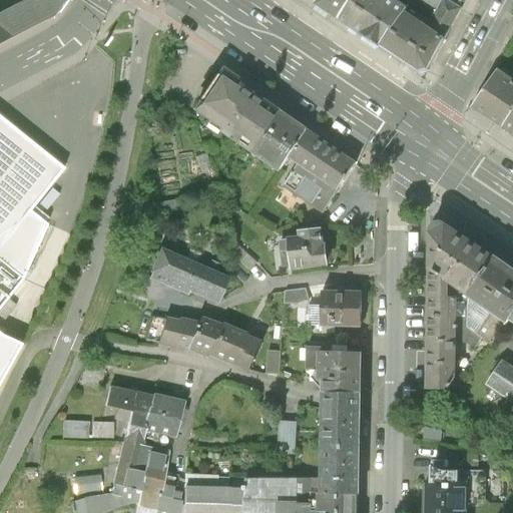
[(53,0),(15,0),(0,8),(0,10),(22,27),(57,10),(60,5),(53,0)]
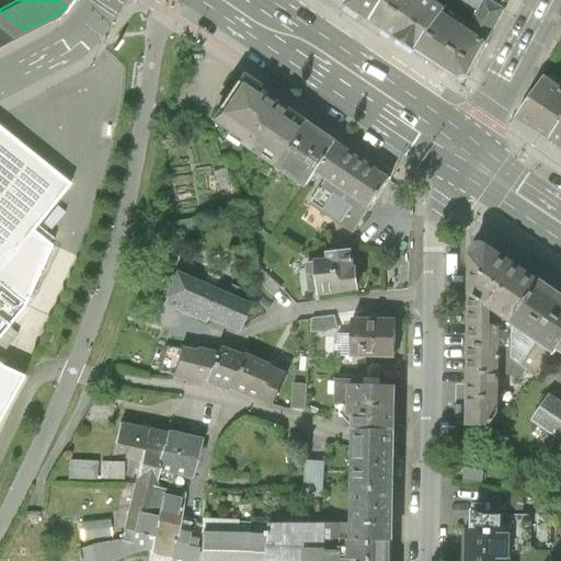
[(351,0),(348,4),(373,22),(388,0),(351,0)]
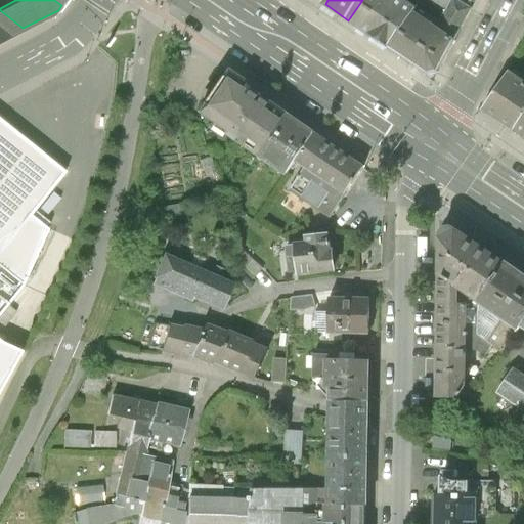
[(401,0),(362,0),(348,20),(388,47),(411,13),(415,8),(401,0)]
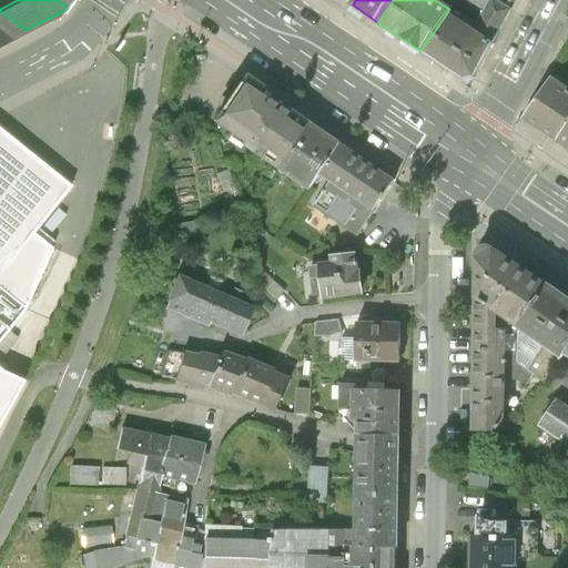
[(492,0),(510,10),(516,0),(456,0),(454,4),(480,21),(492,0)]
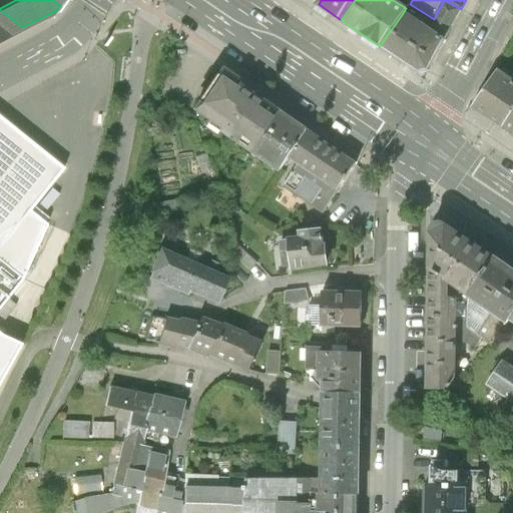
[(444,0),(434,19),(429,30),(444,40),(461,9),(444,0)]
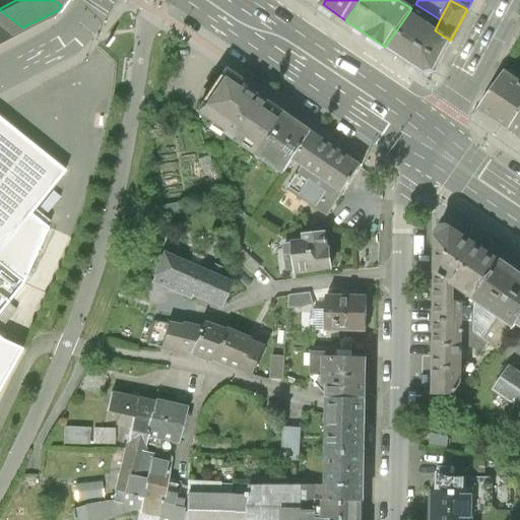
[(0,39),(22,27),(0,10),(0,39)]
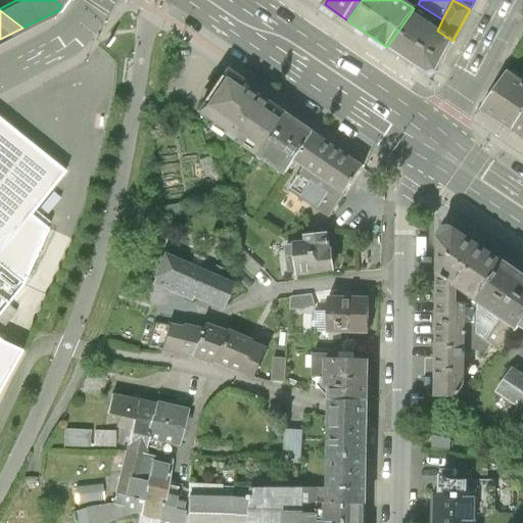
[(437,31),(411,13),(387,47),(428,73),(436,72),(453,41),(437,31)]
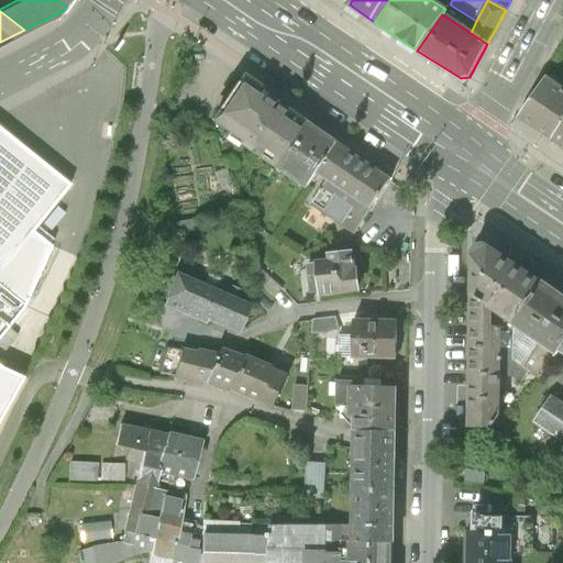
[(516,111),(550,134),(562,114),(562,81),(545,69),(516,111)]
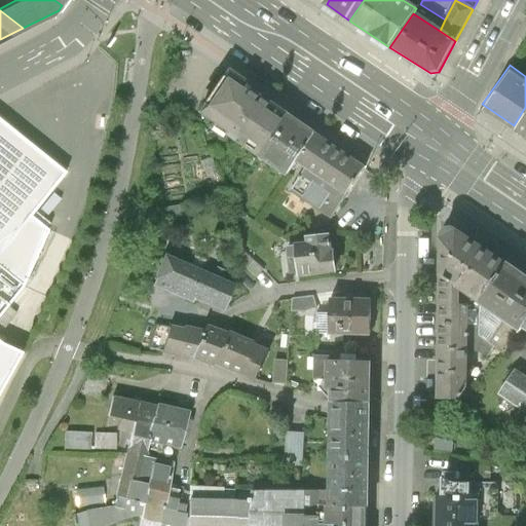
[(290,113),(225,70),(195,114),(259,157),(290,113)]
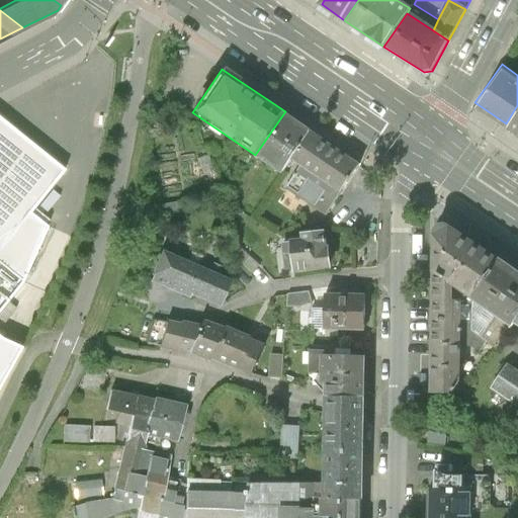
[(517,105),(506,123),(517,132),(517,105)]
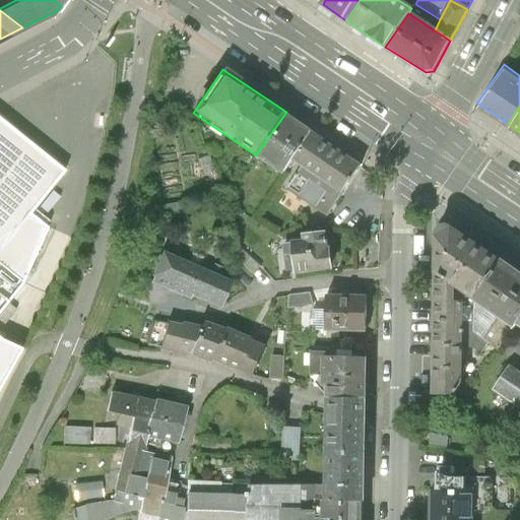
[(313,130),(286,112),(256,155),(283,174),(294,159),(313,130)]
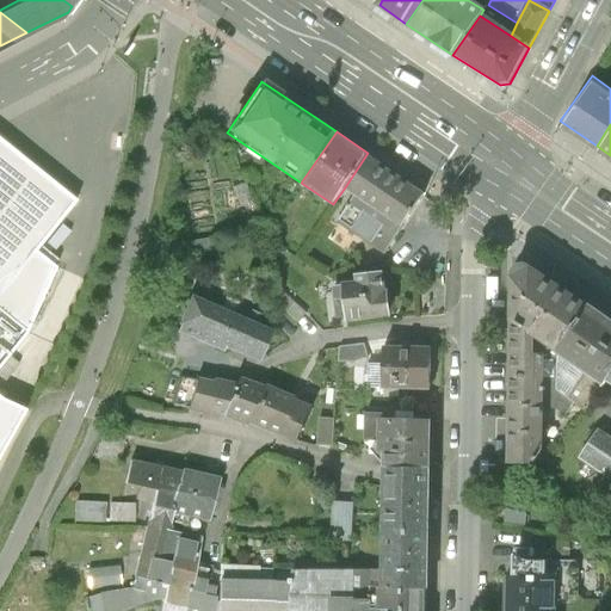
[(34,254),(75,205),(0,144),(0,344),(10,351),(30,331),(56,270),(34,254)]
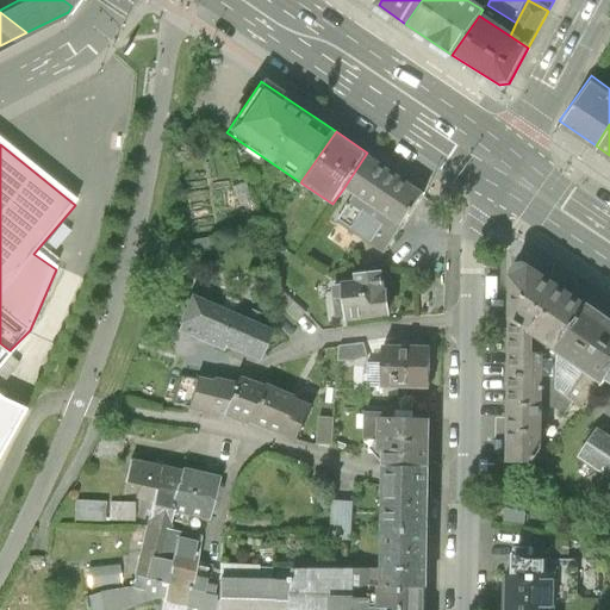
[(427,193),(367,153),(344,187),(356,195),(403,226),(427,193)]
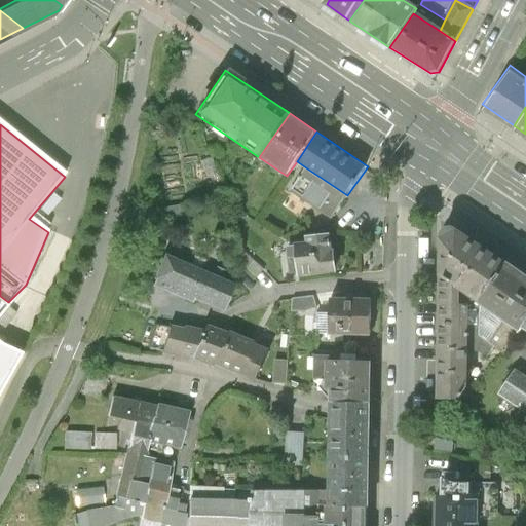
[(347,195),(307,168),(291,192),(332,219),(347,195)]
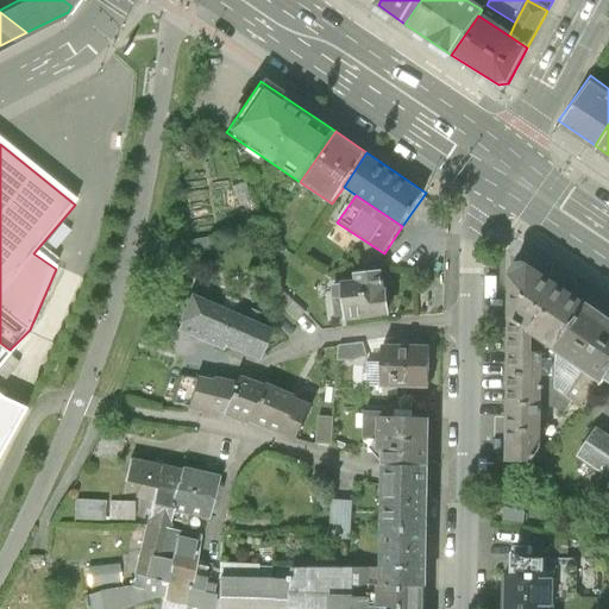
[(290,223),(277,212),(267,225),(280,236),(290,223)]
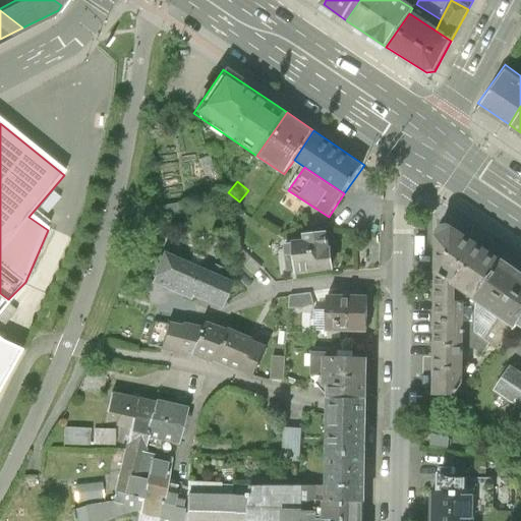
[(178,213),(176,201),(141,208),(142,219),(178,213)]
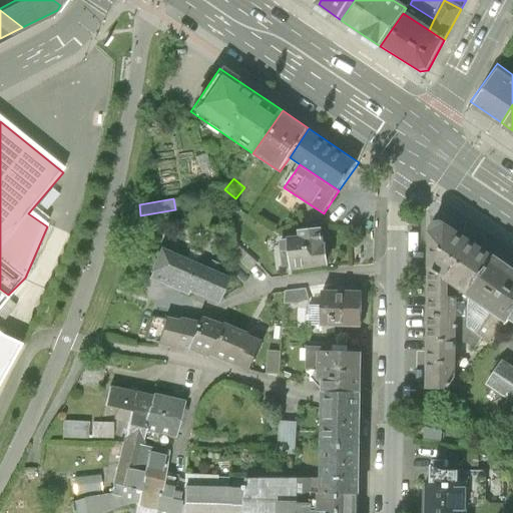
[(425,221),(424,258),(446,274),(465,287),(492,247),(444,213),(439,211),(434,211),(431,213),(427,217),(425,221)]
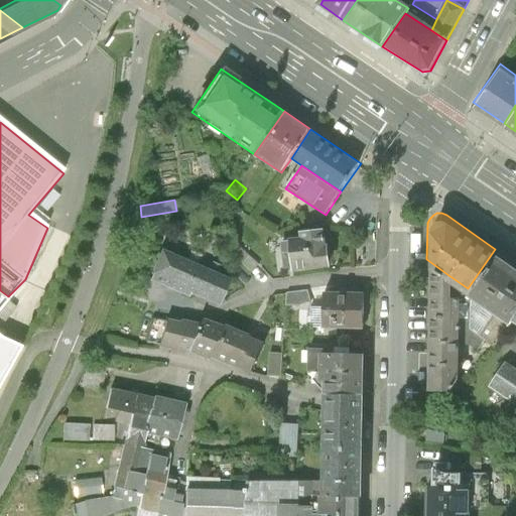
[(325,230),(299,232),(300,240),(281,242),(284,268),(292,268),(292,273),(331,269),(329,244),(326,245),(325,230)]
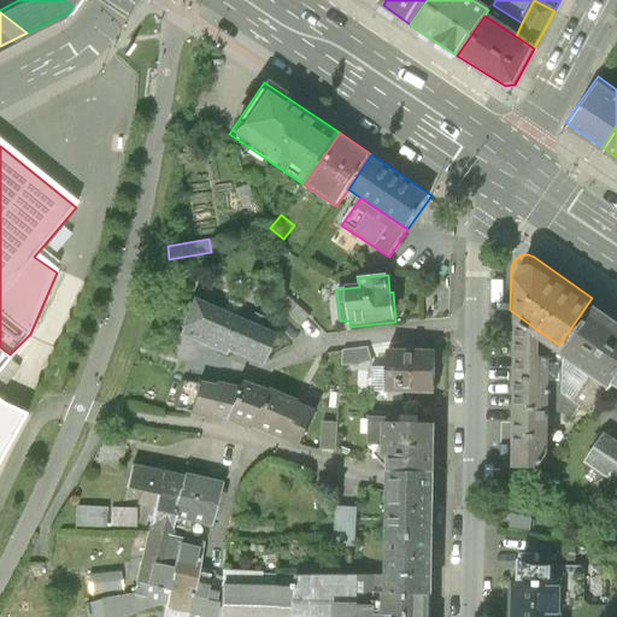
[(268,299),(298,327),(309,315),(280,287),(268,299)]
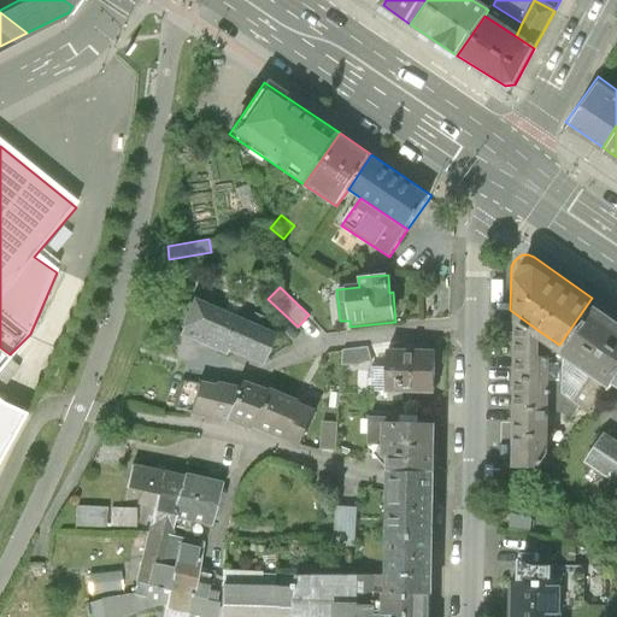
[(227,347),(263,363),(276,334),(191,297),(175,333),(224,353),(227,347)]
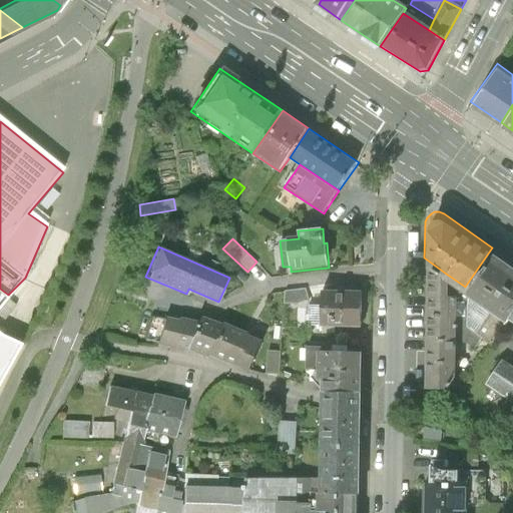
[(512,263),(492,247),(465,287),(493,306),(475,332),(490,341),(510,313),(512,309),(512,263)]
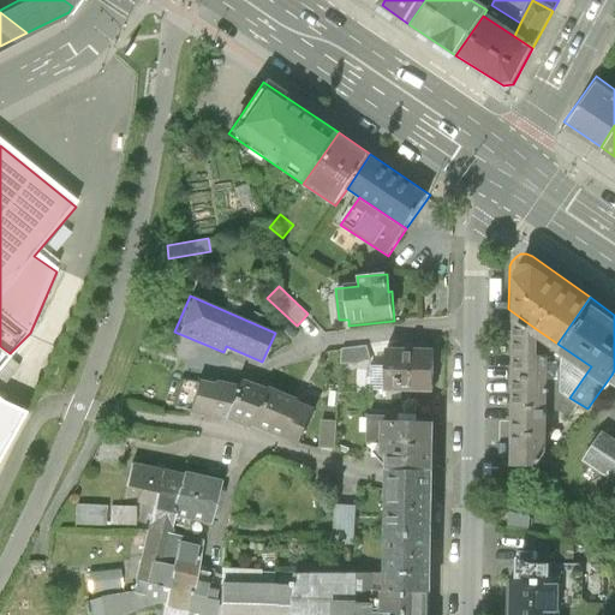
[(535,328),(508,309),(509,357),(511,417),(512,467),(535,467),(545,457),(544,411),(560,411),(568,416),(577,404),(560,393),(557,347),(536,347),(535,328)]
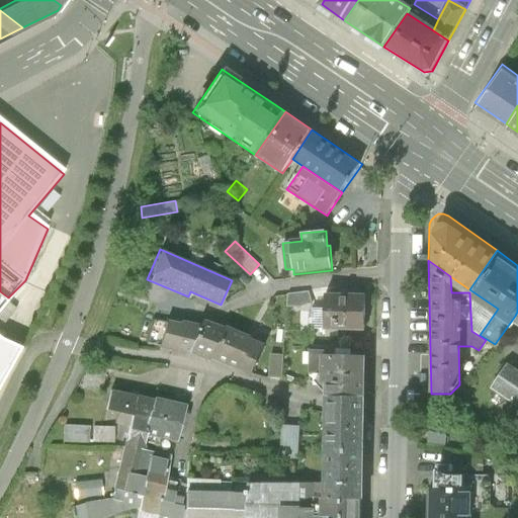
[(309,290),(286,294),(286,306),(300,307),(312,304),(309,290)]
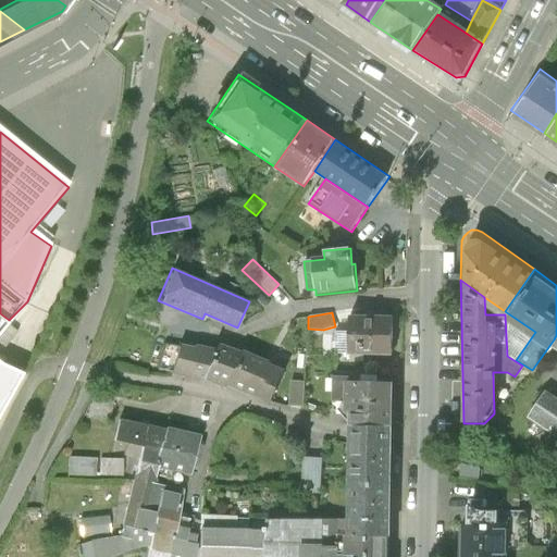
[(0,418),(24,374),(0,358),(0,330),(9,320),(0,313),(0,418)]
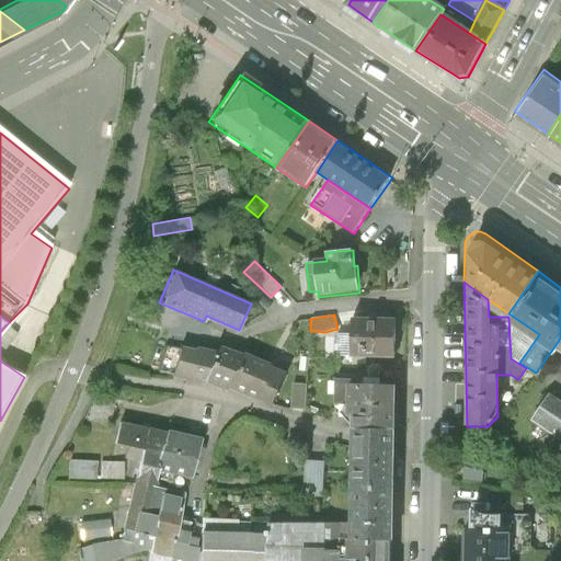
[(338,333),(338,356),(395,358),(396,318),(348,317),(347,333),(338,333)]
